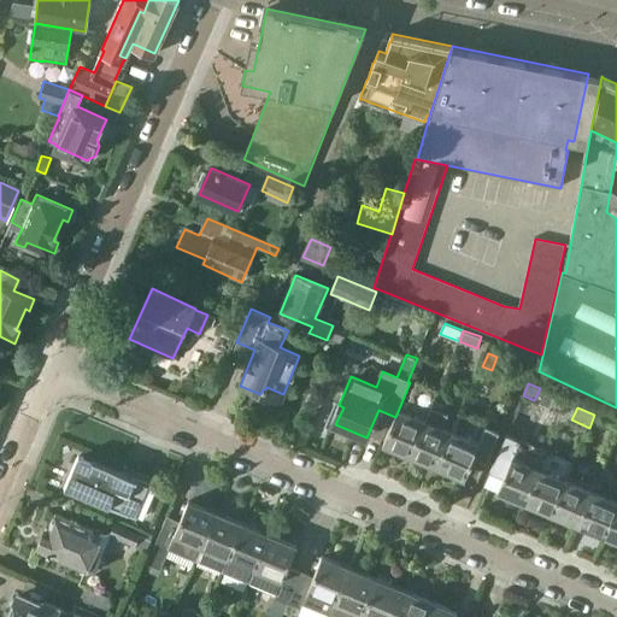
[(412,456),(427,419),(399,409),(395,417),(383,444),(412,456)]
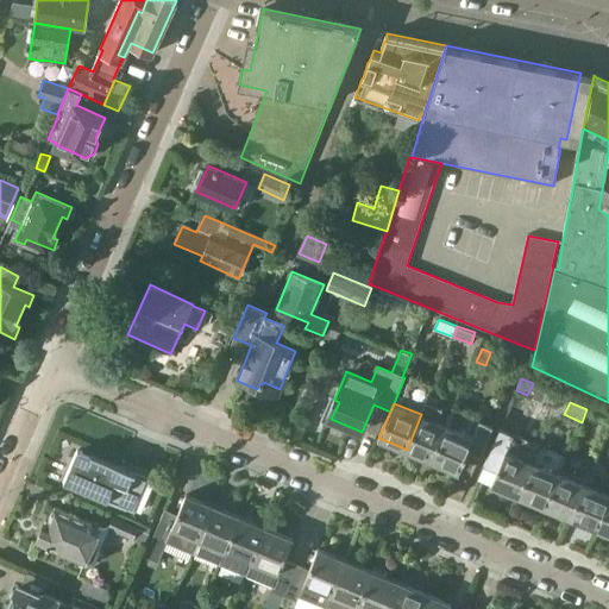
[(433,460),(447,426),(438,421),(443,412),(425,405),(421,414),(407,450),(433,460)]
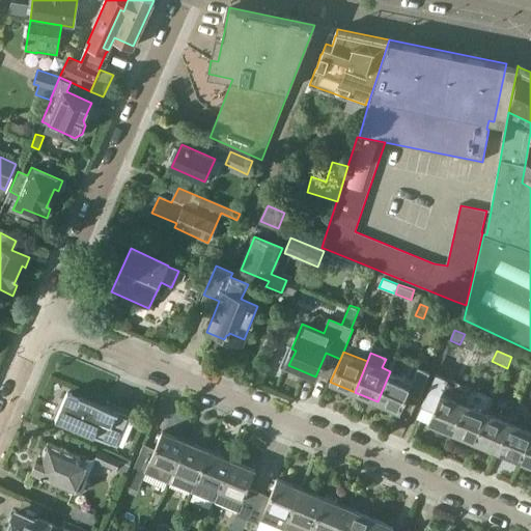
[(390,371),(378,401),(400,412),(407,394),(418,399),(430,370),(419,366),(413,381),(390,371)]
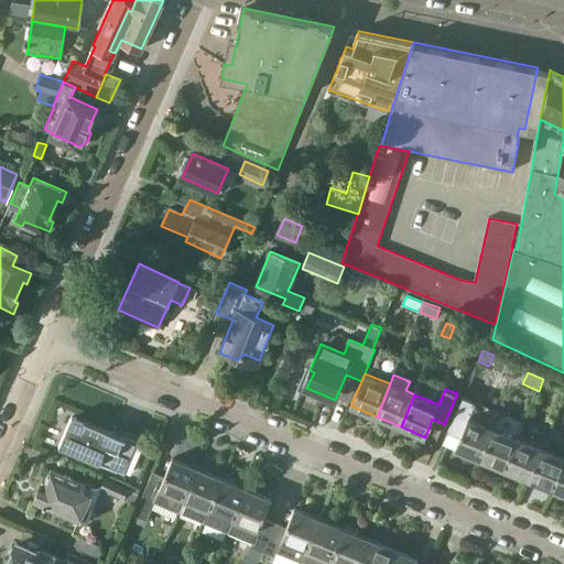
[(447,433),(459,438),(455,449),(481,461),(495,430),(494,429),(501,412),(464,397),(447,433)]
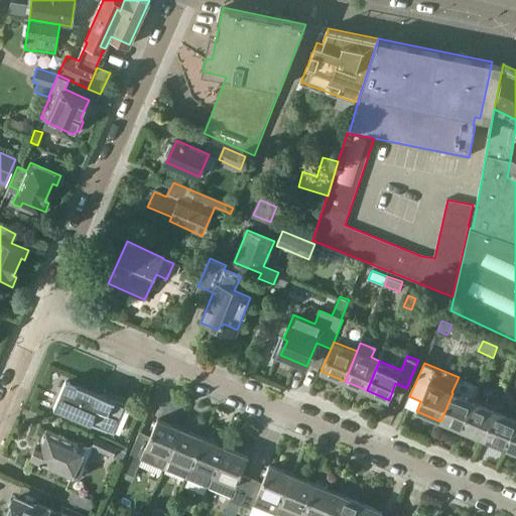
[(482,386),(459,377),(452,392),(453,393),(440,421),(463,430),(475,402),(482,386)]
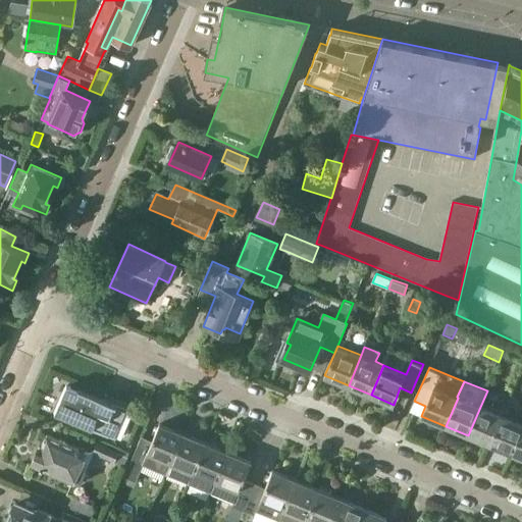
[(66,385),(55,414),(116,439),(114,445),(129,451),(132,446),(144,417),(116,406),(116,405),(113,404),(114,400),(106,397),(106,396),(104,400),(79,389),(79,390),(66,385)]
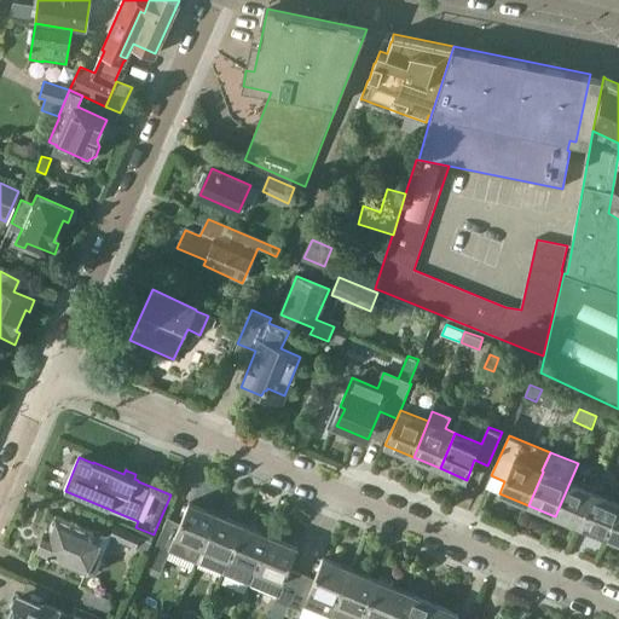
[(582,527),(596,493),(570,482),(555,516),(582,527)]
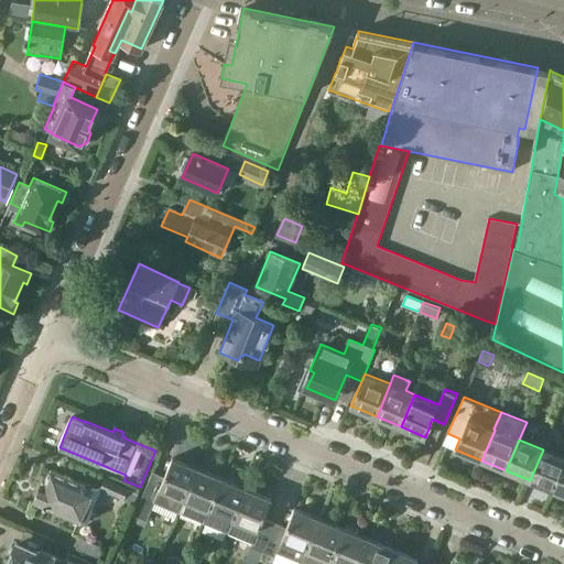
[(554,490),(563,465),(563,457),(543,449),(530,480),(554,490)]
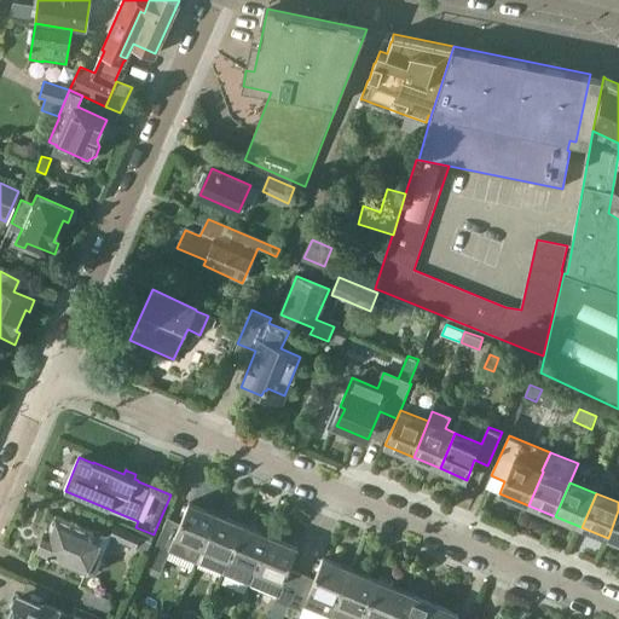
[(196,562),(217,514),(189,503),(180,524),(168,519),(149,565),(161,571),(169,551),(196,562)]
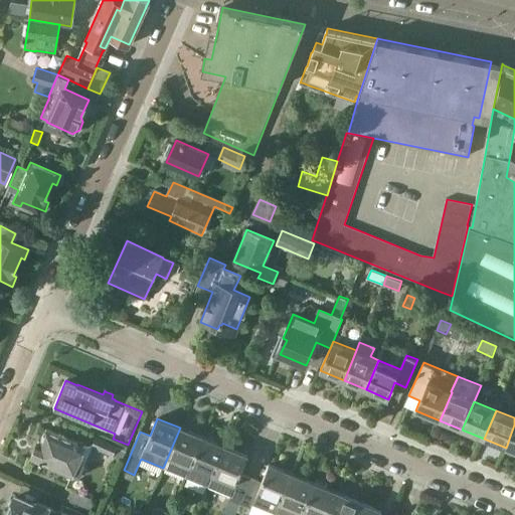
[(514,452),(514,424),(506,448),(514,452)]
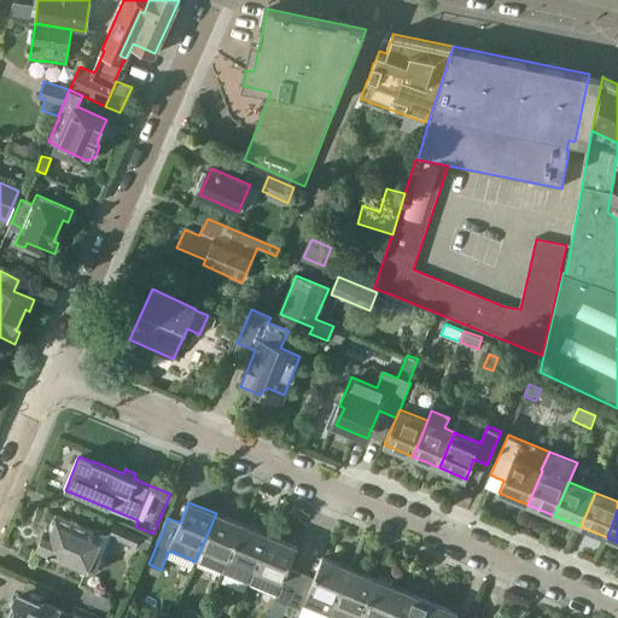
[(216,513),(196,561),(222,572),(243,525),(216,513)]
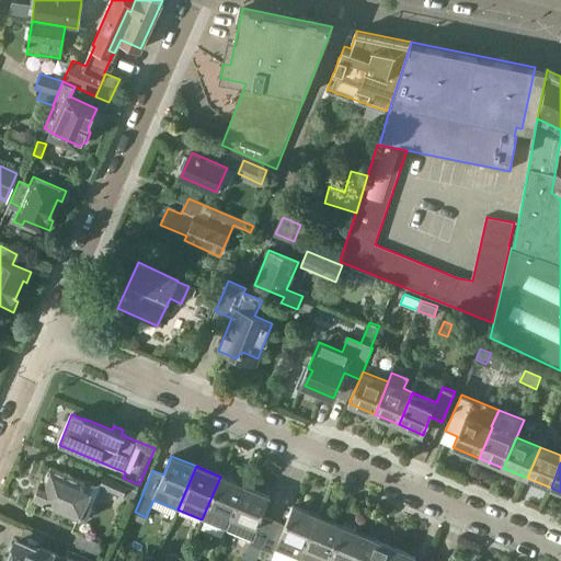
[(42,482),(34,500),(79,519),(80,516),(86,503),(92,487),(49,468),(43,482),(42,482)]
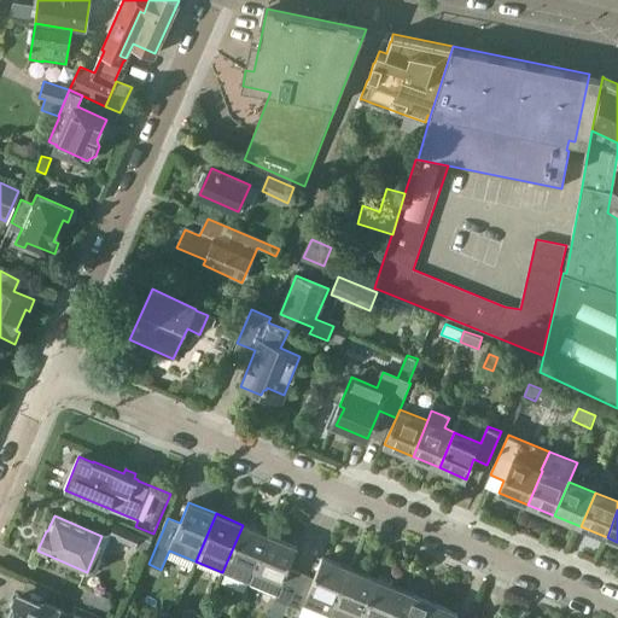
[(110,535),(110,536),(111,537),(135,547),(135,546),(141,534),(140,534),(116,523),(110,535)]
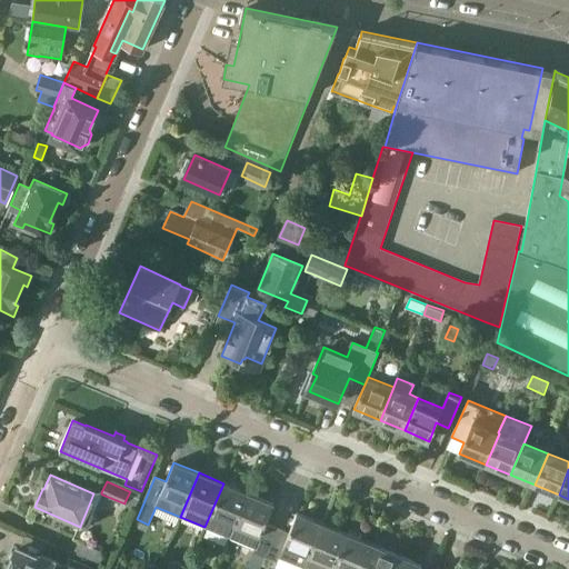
[(230,538),(248,493),(223,483),(205,527),(230,538)]
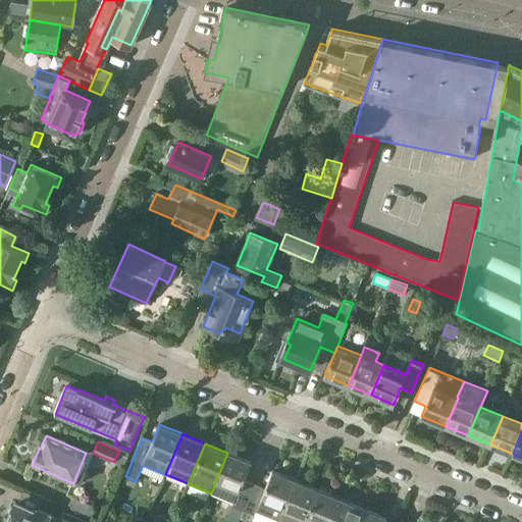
[(227,453),(211,493),(233,503),(231,507),(243,512),(254,485),(244,481),(251,462),(227,453)]
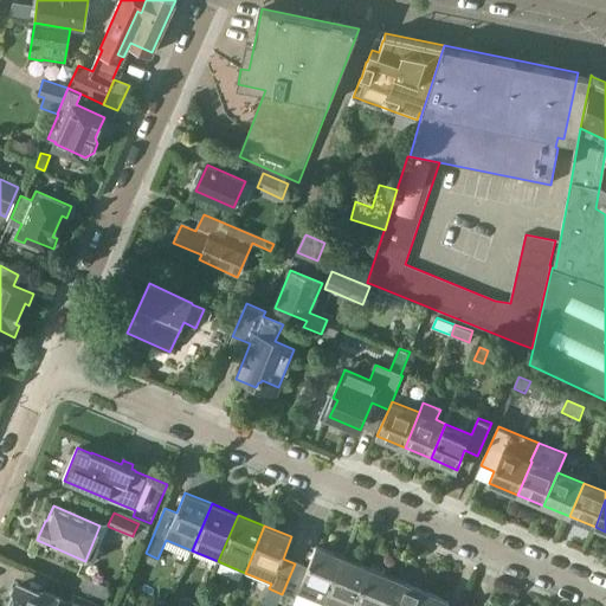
[(316,547),(308,568),(295,563),(282,594),(294,599),(296,593),(324,605),(324,604),(343,558),(316,547)]
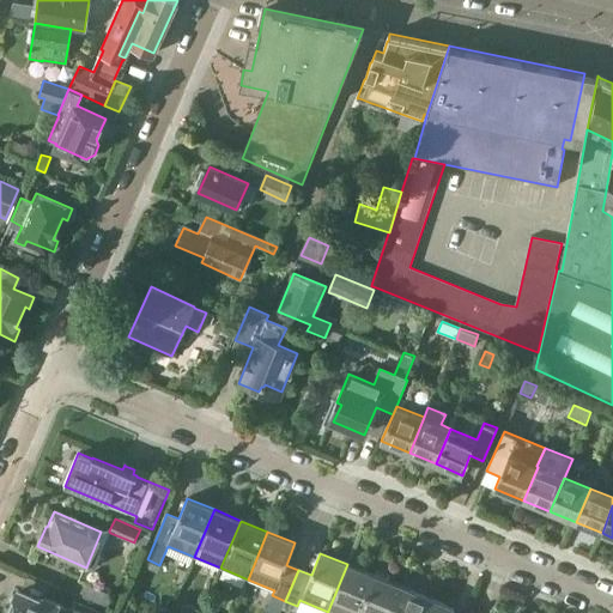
[(347,564),(328,611),(334,612),(358,612),(360,610),(375,576),(347,564)]
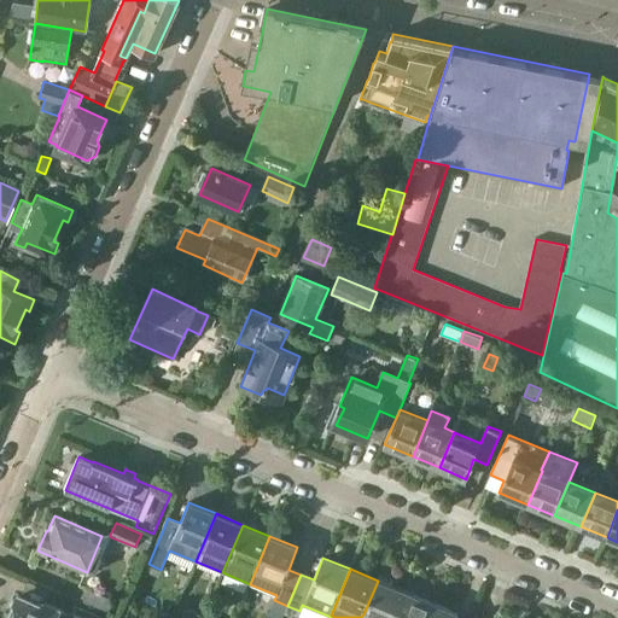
[(378,581),(363,614),(372,617),(394,617),(404,592),(378,581)]
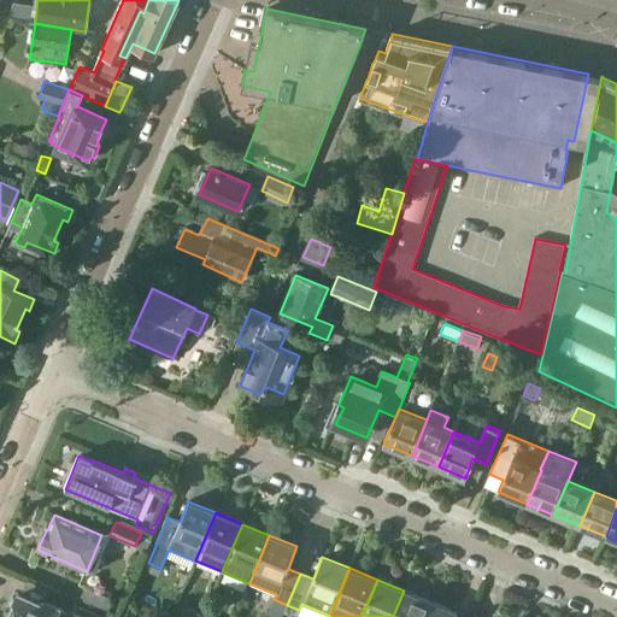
[(113,599),(86,587),(80,600),(107,612),(113,599)]
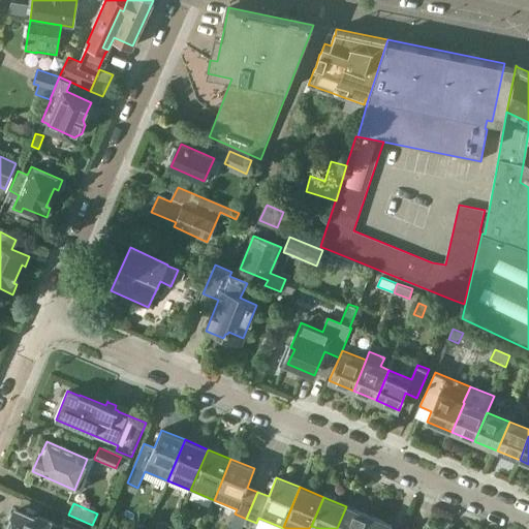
[(346,506),(337,528),(363,528),(369,516),(346,506)]
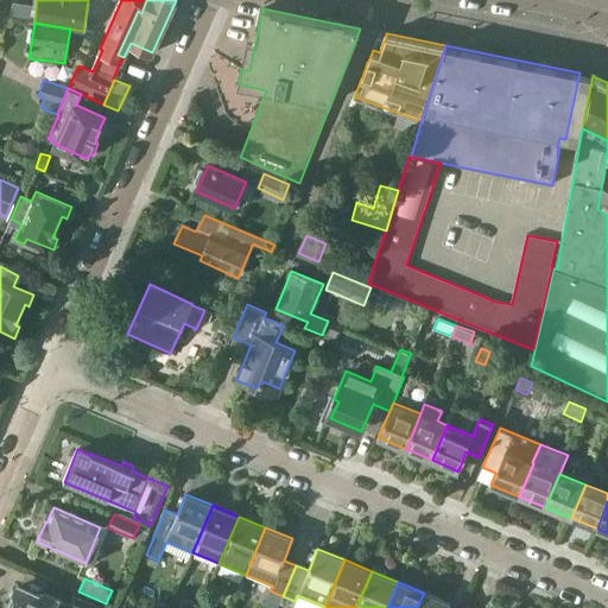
[(70,605),(57,599),(44,593),(42,597),(17,586),(6,607),(100,607),(74,596),(71,601),(70,605)]
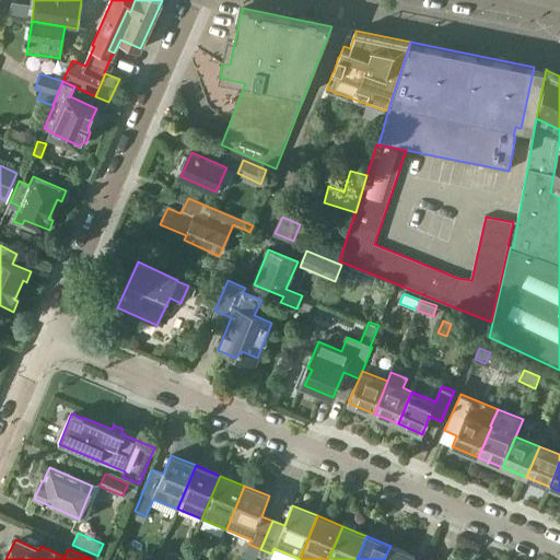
[(391,546),(384,559),(412,559),(415,556),(391,546)]
